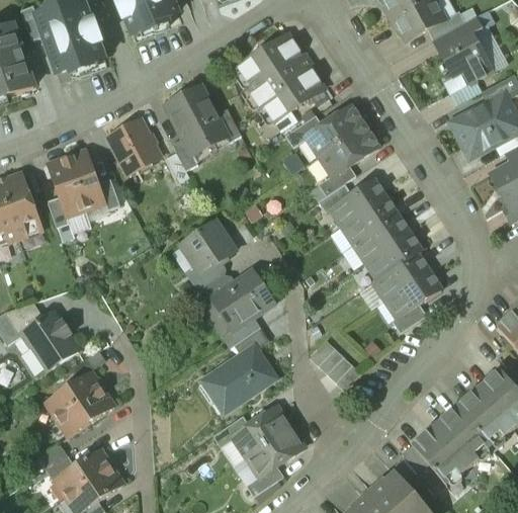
[(48,10),(36,14),(35,14),(42,35),(57,73),(69,68),(70,73),(92,65),(91,63),(104,58),(99,43),(101,41),(93,18),(91,19),(83,1),(83,0),(75,0),(64,4),(63,1),(47,7),(48,10)]
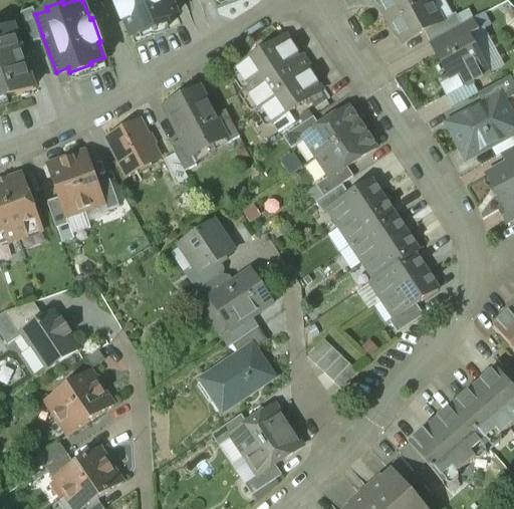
[(115,0),(122,19),(125,18),(132,33),(144,28),(145,31),(167,21),(165,16),(176,11),(171,0),(115,0)]
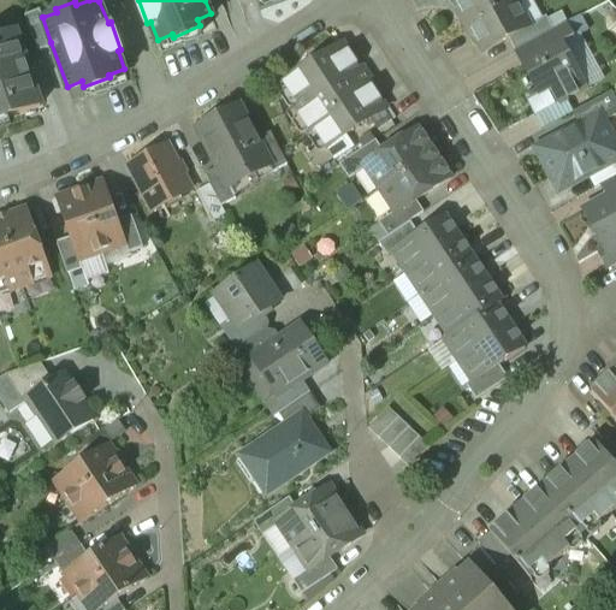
[(457,0),(467,18),(499,0),(457,0)]
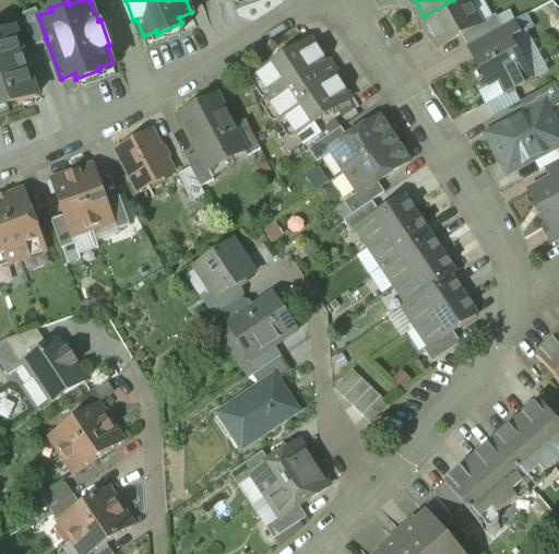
[(453,0),(424,16),(438,44),(461,31),(480,21),(479,20),(470,0),(453,0)]
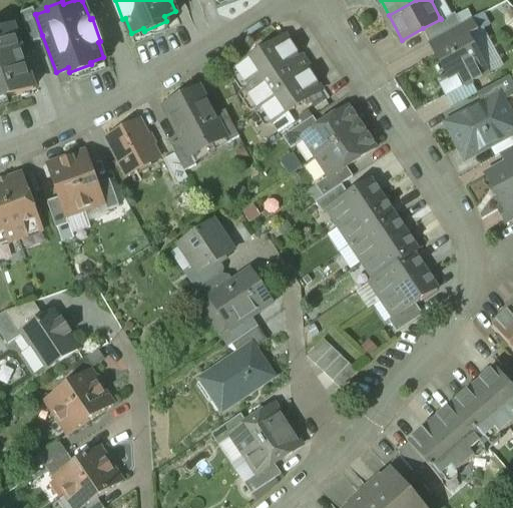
[(32,5),(21,9),(31,39),(42,35),(35,14),(36,14),(32,5)]
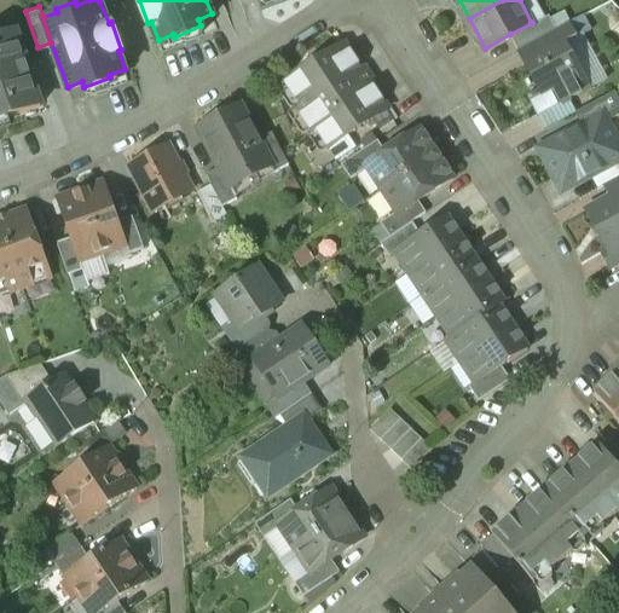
[(549,12),(531,22),(532,23),(510,34),(518,47),(543,33),(556,27),(549,12)]
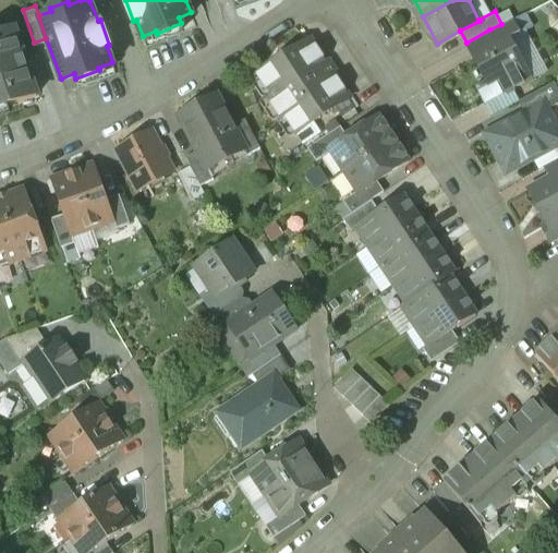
[(501,24),(489,29),(496,41),(507,35),(508,36),(520,29),(512,17),(501,24)]
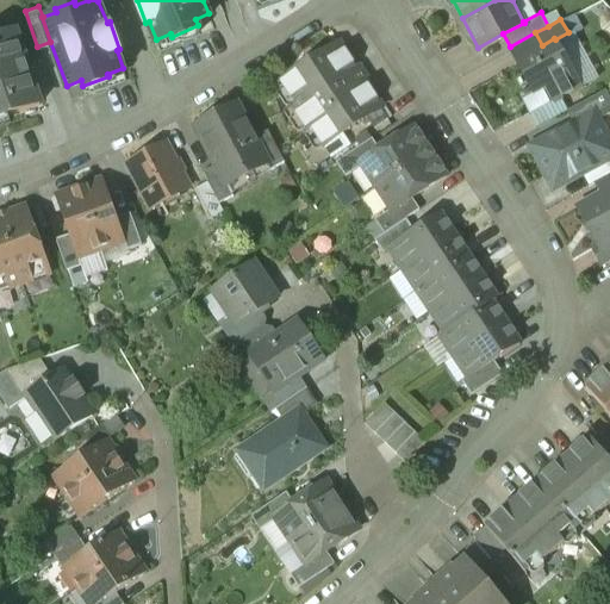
[(14,29),(0,33),(0,114),(39,101),(14,29)]
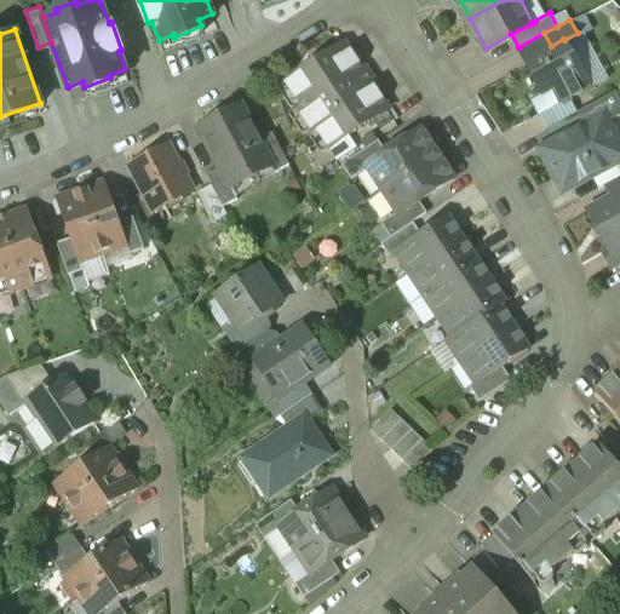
[(551,46),(526,59),(543,91),(555,84),(563,99),(589,85),(564,40),(563,39),(551,46)]
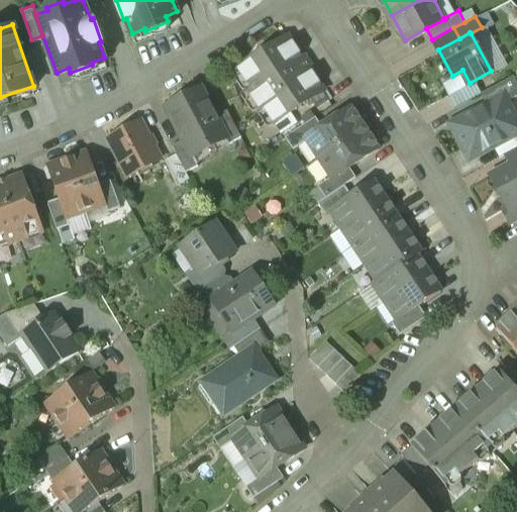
[(287,33),(237,67),(248,83),(244,86),(259,106),(263,104),(273,121),(323,87),(287,33)]
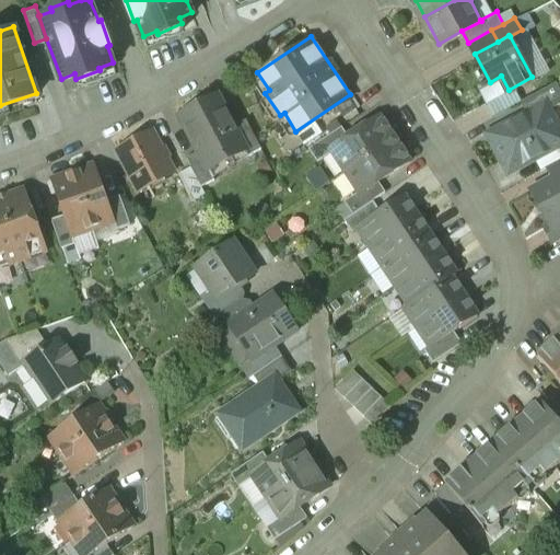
[(559,89),(555,80),(521,99),(526,111),(545,101),(548,107),(559,101),(559,89)]
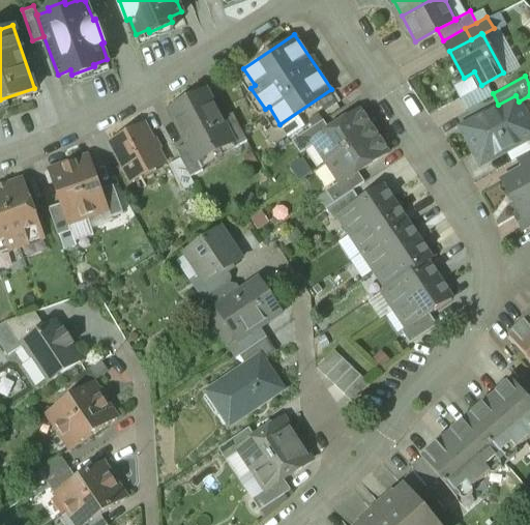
[(221,116),(205,87),(169,107),(186,140),(196,158),(198,157),(231,140),(233,139),(221,116)]
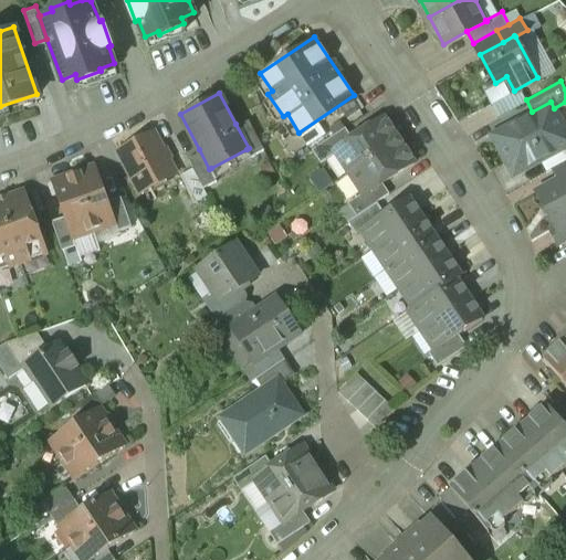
[(532,112),(492,133),(513,172),(540,158),(563,145),(564,145),(565,138),(559,127),(561,120),(554,108),(551,102),(532,112)]
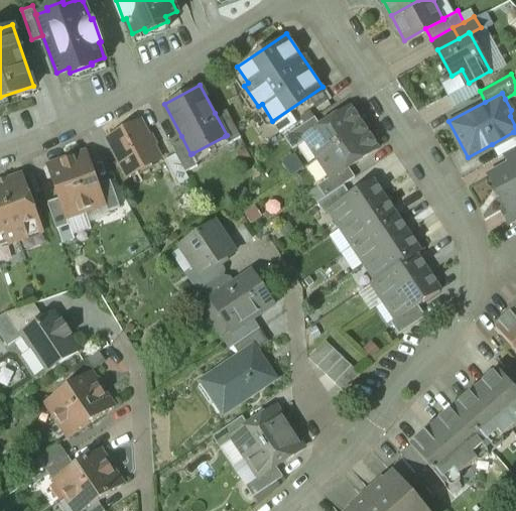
[(320,124),(304,135),(305,137),(317,155),(363,125),(350,105),(320,124)]
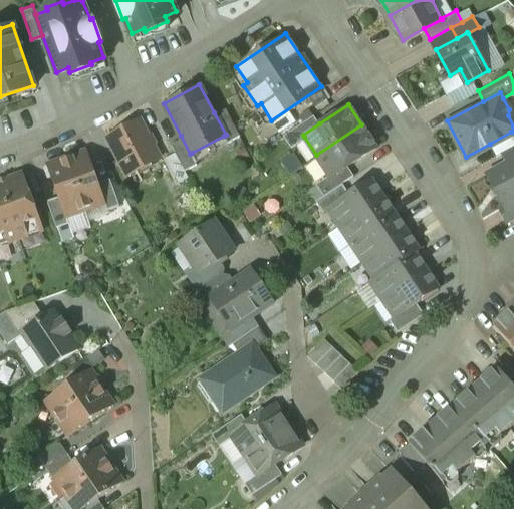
[(225,107),(214,112),(226,135),(224,136),(227,141),(239,134),(225,107)]
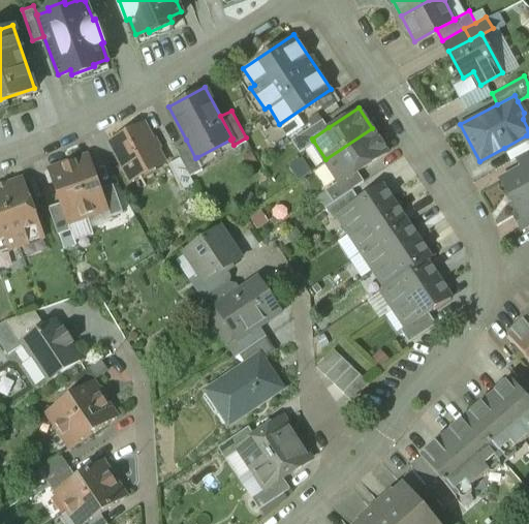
[(312,139),(329,127),(322,117),(291,139),(300,150),(313,141),(312,139)]
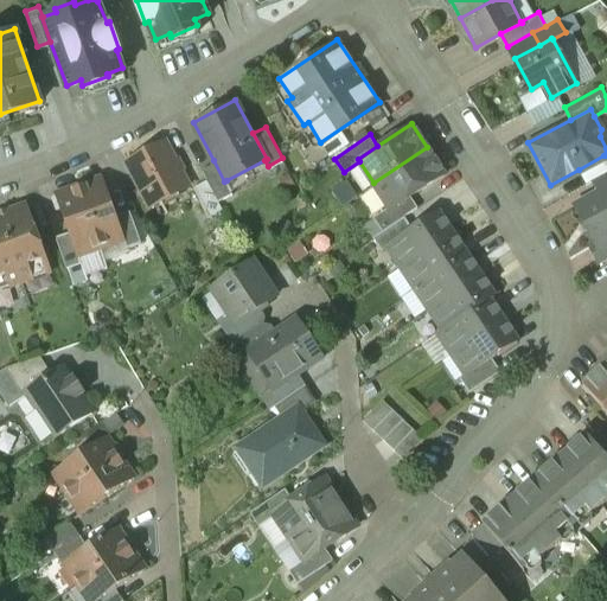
[(165,140),(126,160),(141,189),(152,183),(160,198),(161,197),(163,199),(174,193),(173,191),(187,183),(165,140)]
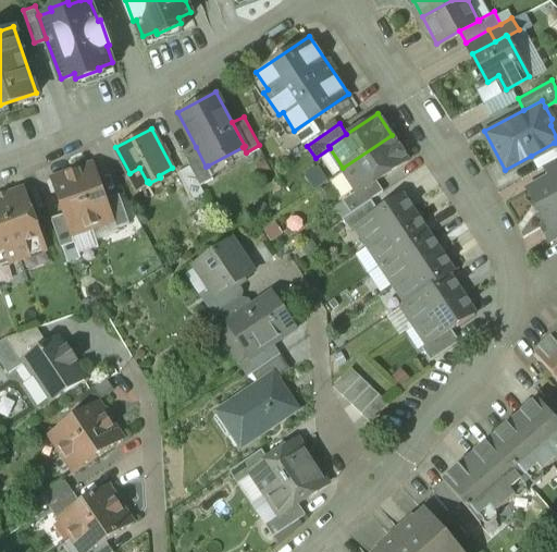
[(392,135),(343,168),(356,187),(357,189),(375,178),(406,157),(392,135)]
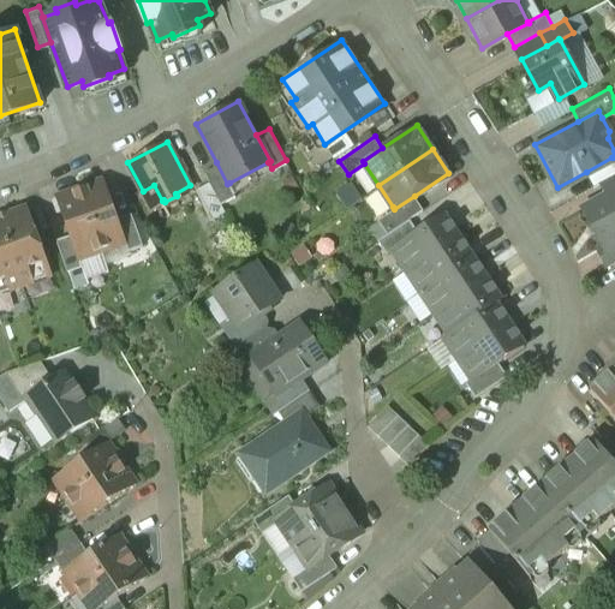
[(614,172),(614,162),(611,157),(586,172),(593,185),(599,180),(614,172)]
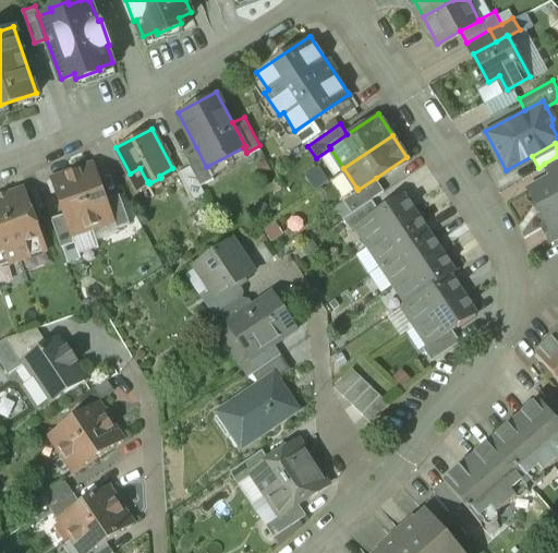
[(190,164),(201,183),(213,176),(208,166),(206,167),(196,147),(184,154),(190,164)]
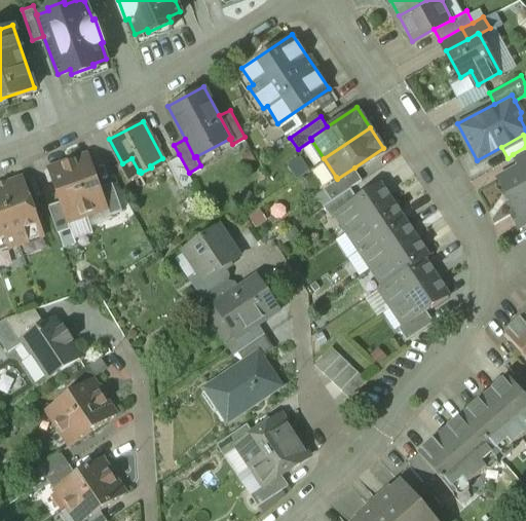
[(525,147),(513,154),(519,165),(525,161),(525,147)]
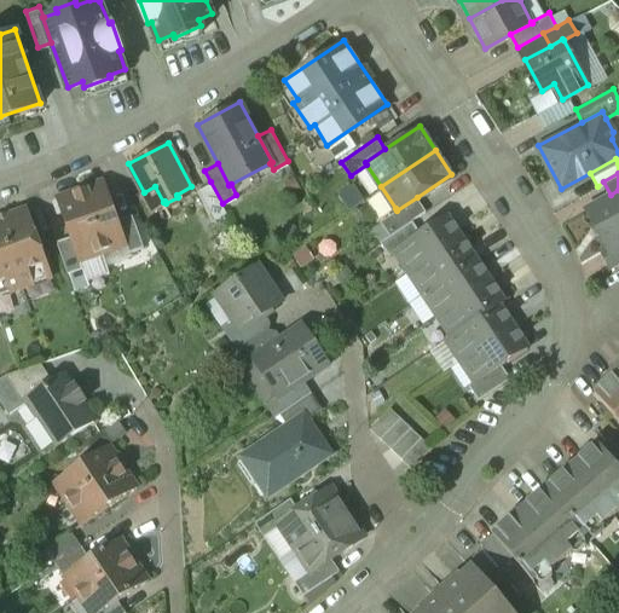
[(104,178),(80,186),(103,249),(125,242),(126,241),(119,218),(104,178)]
